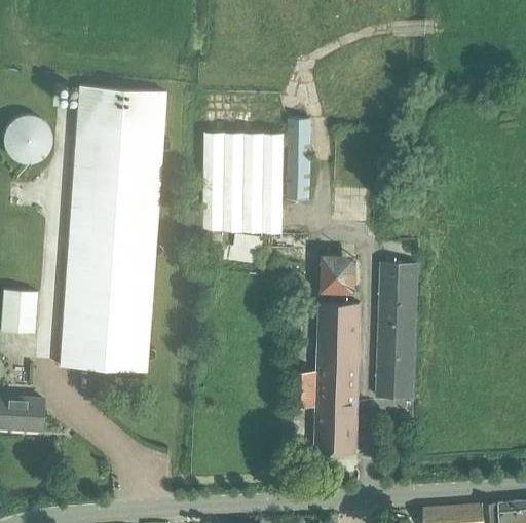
[(154,350),(147,350),(154,256),(161,257),(162,247),(154,246),(161,151),(168,152),(170,142),(161,141),(165,94),(79,87),(60,367),(146,373),(147,361),(154,361),(154,350)]
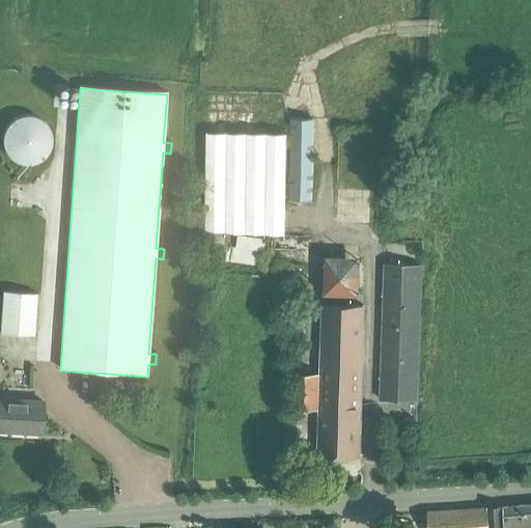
[(4,149),(5,151),(6,154),(7,155),(8,157),(10,159),(11,160),(14,161),(15,163),(17,164),(19,165),(21,165),(23,166),(25,166),(27,166),(29,166),(33,166),(35,165),(37,164),(39,164),(42,163),(44,161),(45,160),(47,159),(48,157),(49,155),(50,153),(51,151),(52,149),(52,147),(53,145),(53,143),(53,140),(53,138),(52,136),(52,134),(51,132),(50,131),(49,129),(48,127),(47,126),(45,123),(44,122),(42,121),(39,120),(35,118),(33,118),(31,117),(29,117),(27,117),(23,117),(19,119),(16,120),(14,122),(11,123),(10,124),(8,127),(7,129),(6,130),(5,132),(4,134),(4,136),(3,139),(3,141),(3,143),(4,145),(4,147),(4,149)]
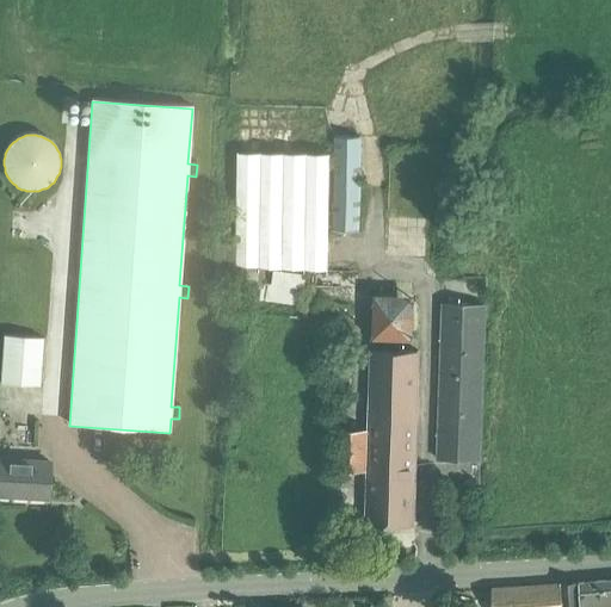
[(334,231),(362,233),(365,141),(337,140),(334,231)]
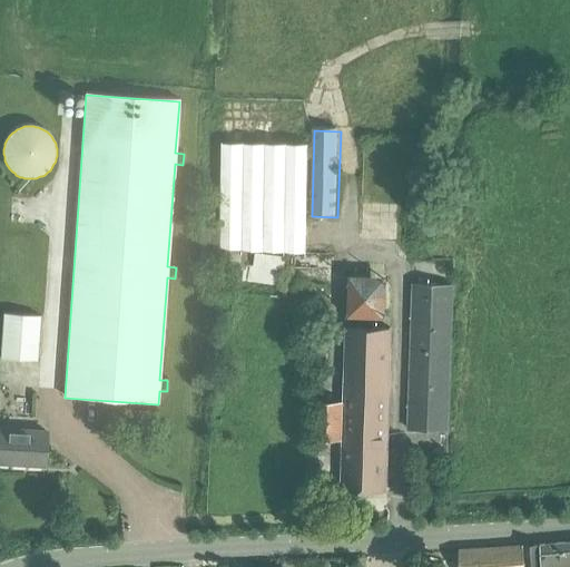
[(219,217),(300,220),(301,183),(220,179),(219,217)]
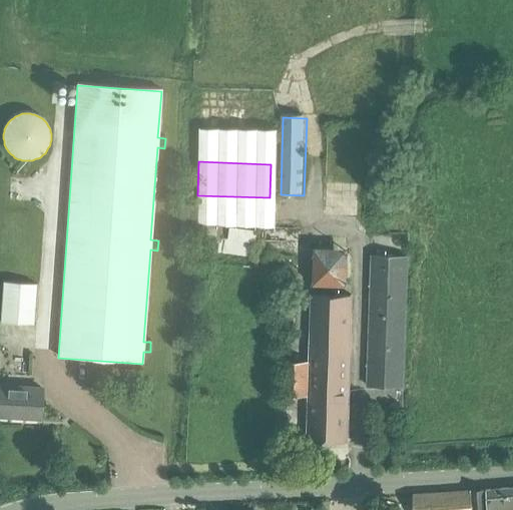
[(221,244),(220,252),(254,258),(258,233),(230,230),(228,241),(221,240),(221,244)]
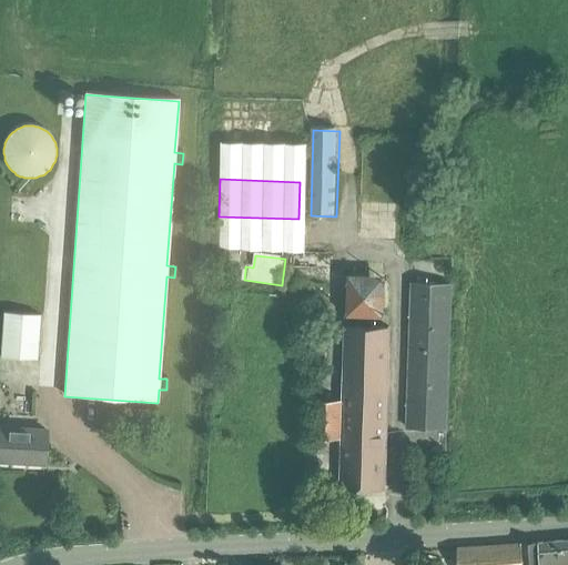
[(407,430),(447,431),(452,286),(412,285),(407,430)]
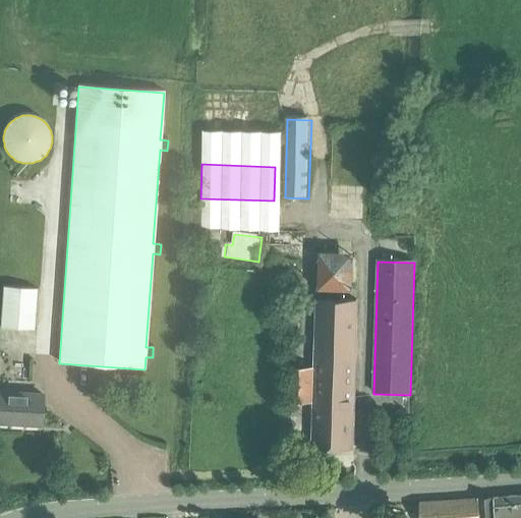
[(3,288),(0,329),(34,331),(36,290),(3,288)]
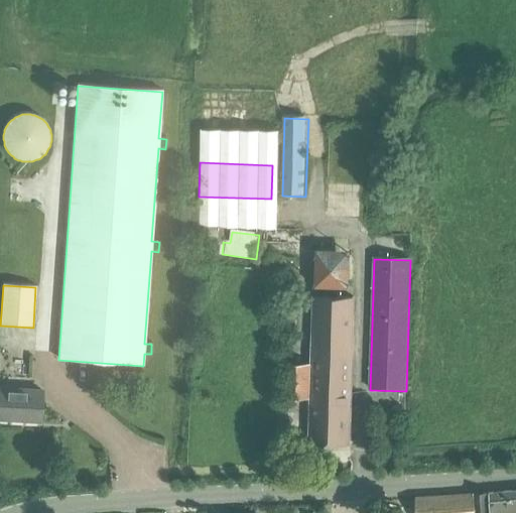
[(311,399),(310,444),(350,445),(354,299),(314,297),(312,367),(285,366),(284,398),(311,399)]
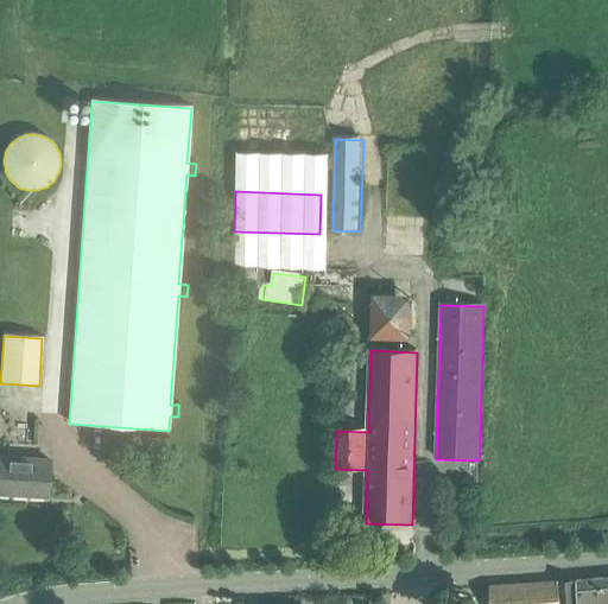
[(0,458),(0,495),(48,498),(50,462),(0,458)]
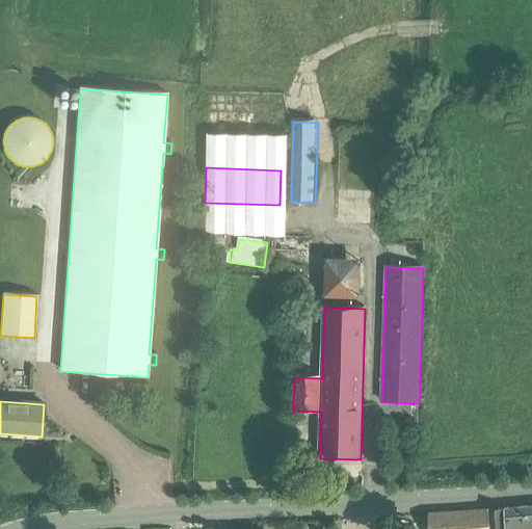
[(531,528),(531,507),(523,508),(526,528),(531,528)]
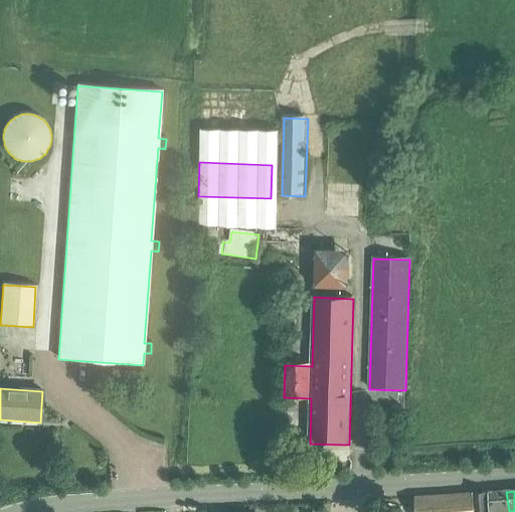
[(509,511),(506,492),(489,494),(490,511),(509,511)]
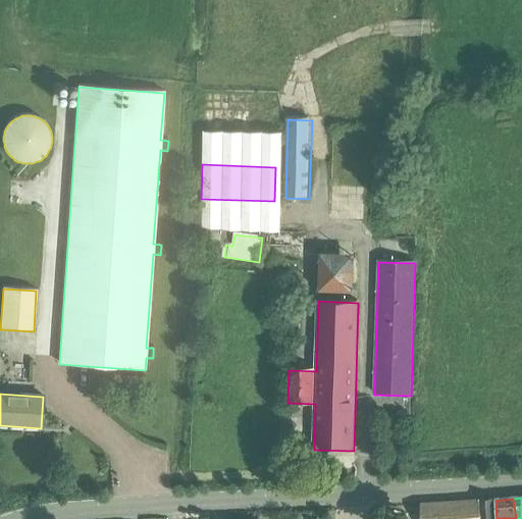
[(422,506),(423,518),(497,518),(494,501),(422,506)]
